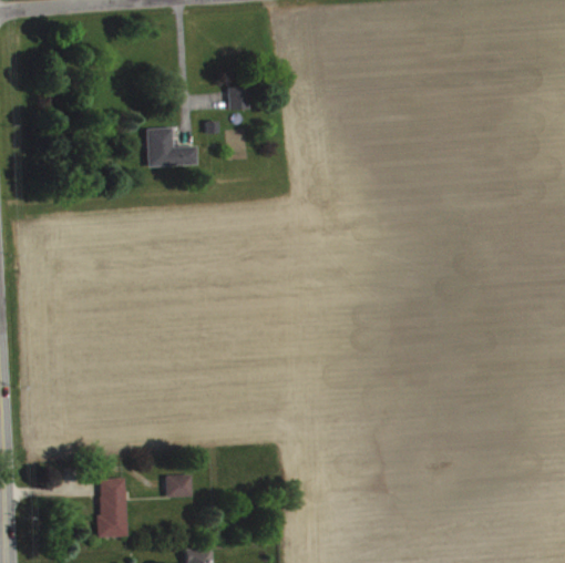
[(249,110),(248,86),(228,88),(229,111),(249,110)]
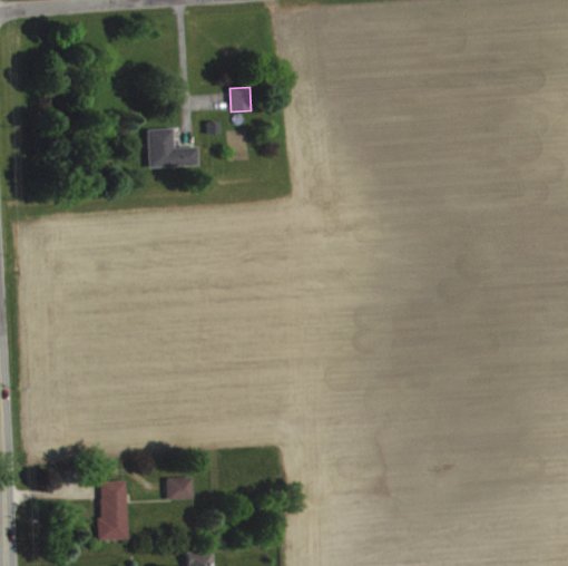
[(148,168),(198,167),(198,147),(174,148),(173,129),(147,129),(148,168)]
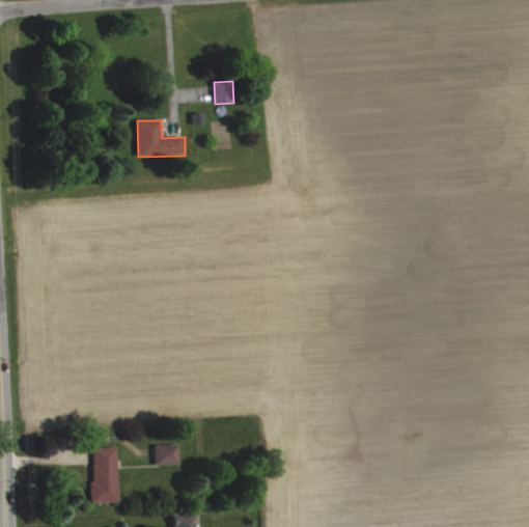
[(156,466),(179,466),(179,445),(156,445),(156,466)]
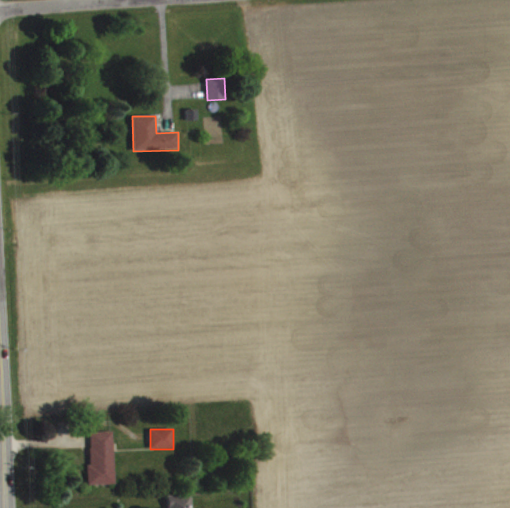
[(89,485),(114,484),(112,432),(87,433),(89,485)]
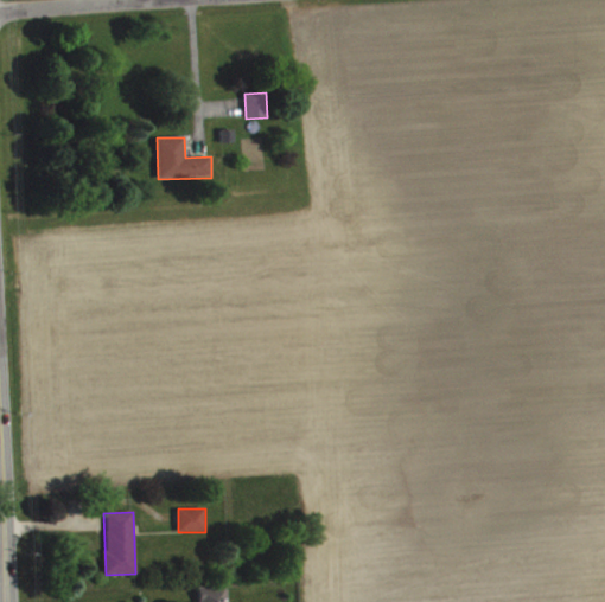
[(196,588),(197,601),(225,601),(225,587),(196,588)]
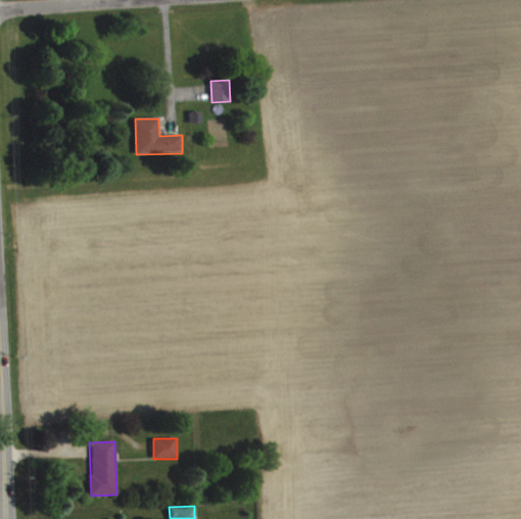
All buildings are outlined.
